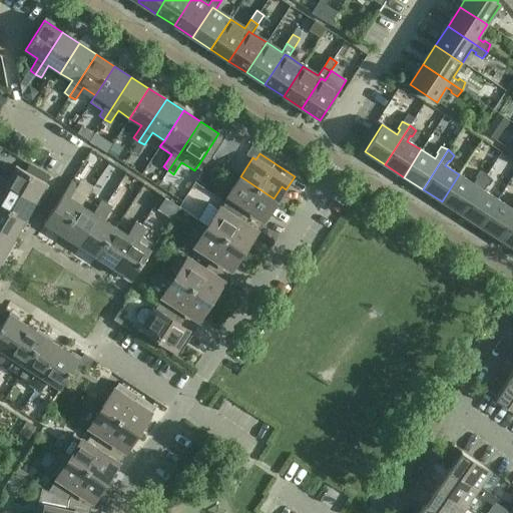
[(30,164),(25,171),(46,183),(50,176),(30,164)]
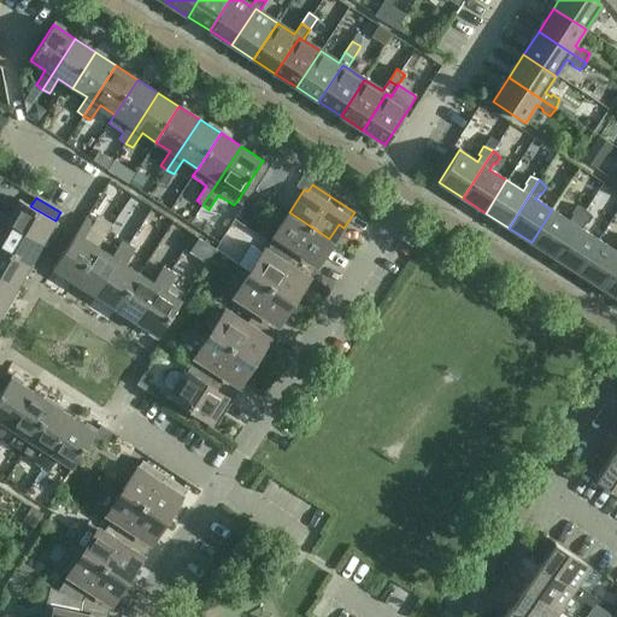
[(0,209),(0,218),(42,244),(56,221),(30,206),(19,200),(10,215),(0,209)]
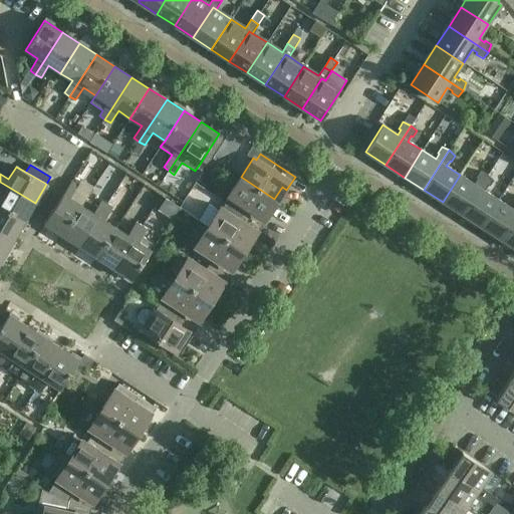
[(443,202),(462,215),(488,175),(480,172),(476,178),(478,179),(474,184),(460,175),(443,202)]
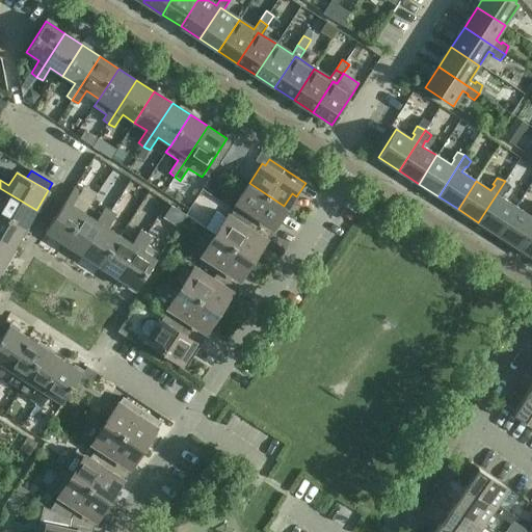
[(478,222),(498,235),(516,207),(502,197),(505,192),(507,193),(511,187),(505,181),(478,222)]
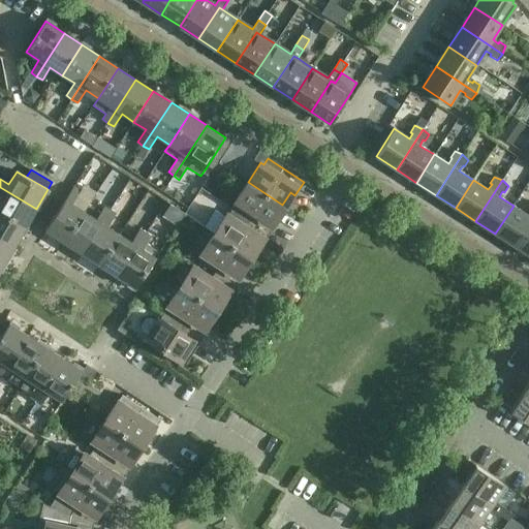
[(249,220),(270,234),(278,220),(274,217),(282,205),(248,182),(235,203),(253,214),(249,220)]
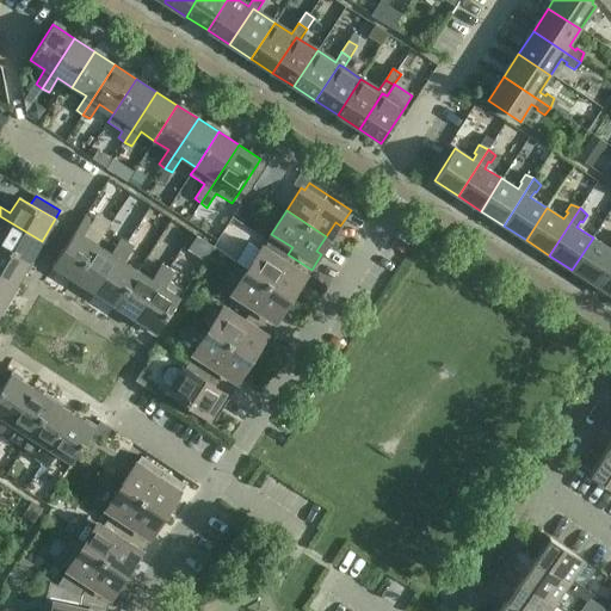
[(0,245),(30,263),(42,241),(0,216),(0,226),(2,227),(0,229),(0,245)]
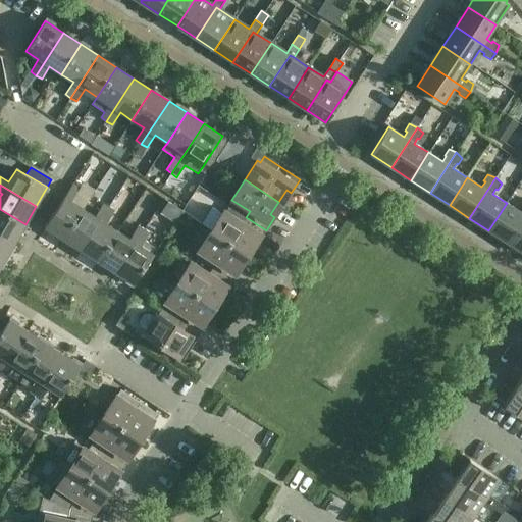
[(63,240),(83,209),(70,201),(79,189),(72,185),(45,227),(63,240)]
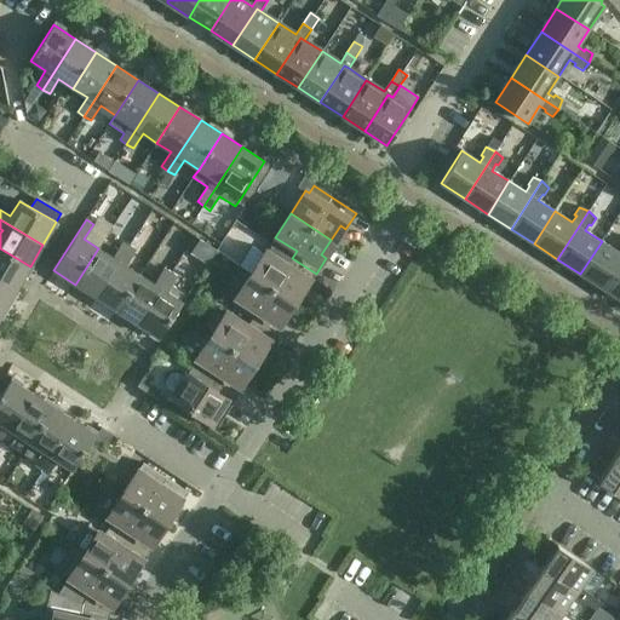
[(580,274),(603,290),(619,263),(619,248),(619,252),(602,241),(580,274)]
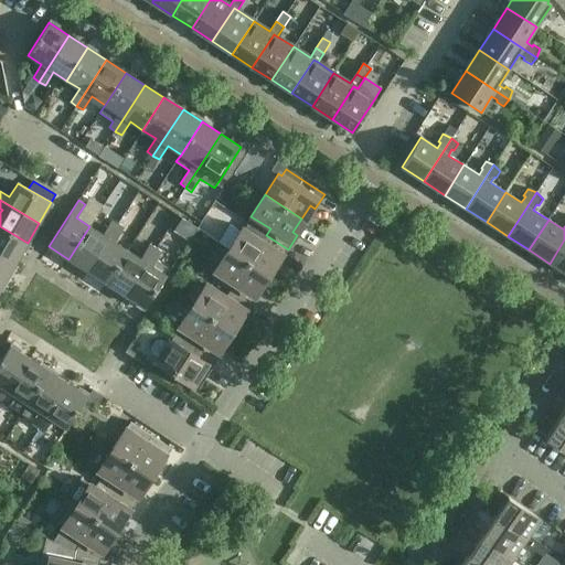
[(68,259),(87,272),(117,225),(110,221),(103,235),(89,226),(68,259)]
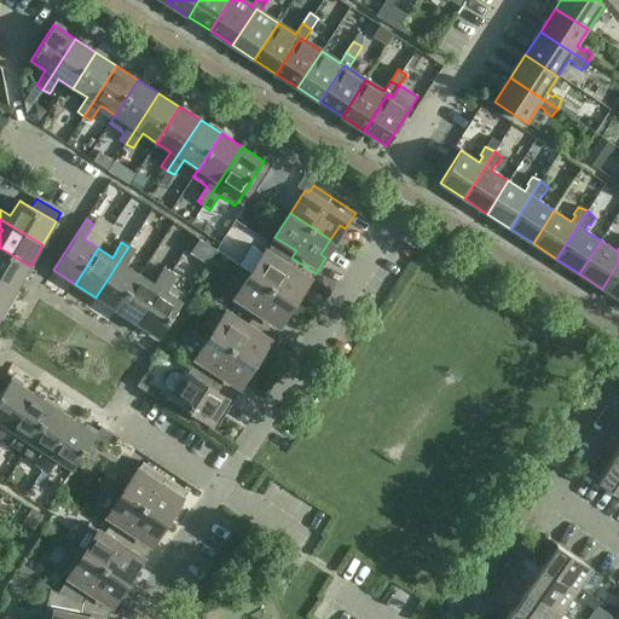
[(96,298),(116,311),(139,275),(126,266),(136,252),(128,247),(96,298)]
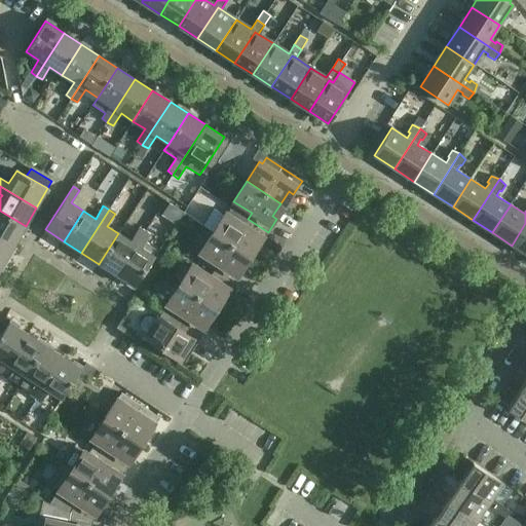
[(0,234),(15,243),(26,226),(0,211),(0,234)]
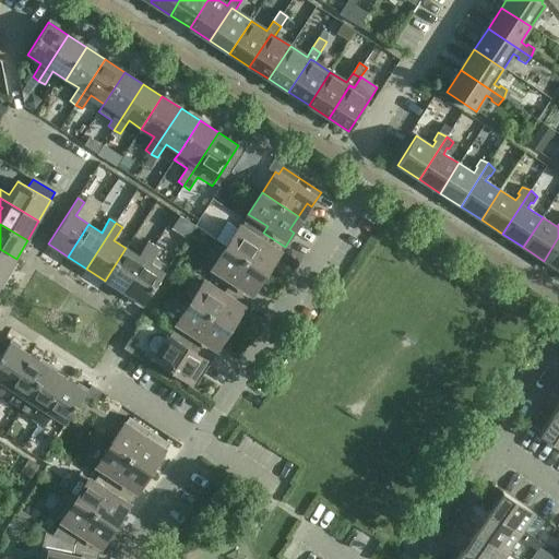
[(226,248),(262,271),(271,258),(276,261),(285,247),(263,233),(259,239),(239,227),(226,248)]
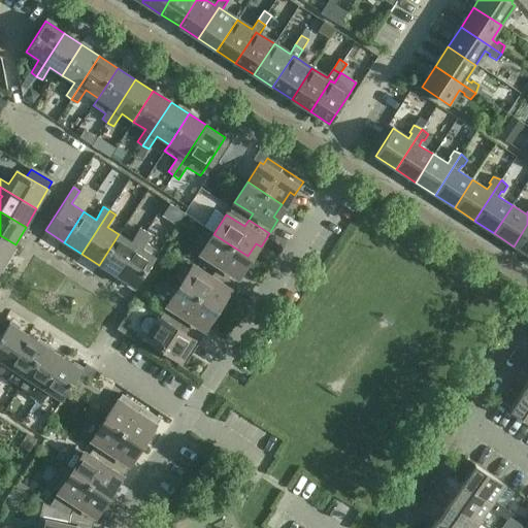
[(527,255),(527,224),(514,246),(527,255)]
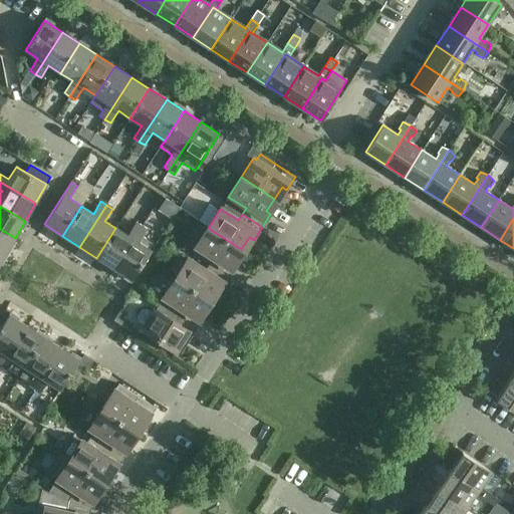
[(113,269),(141,227),(136,224),(127,236),(115,228),(96,258),(113,269)]
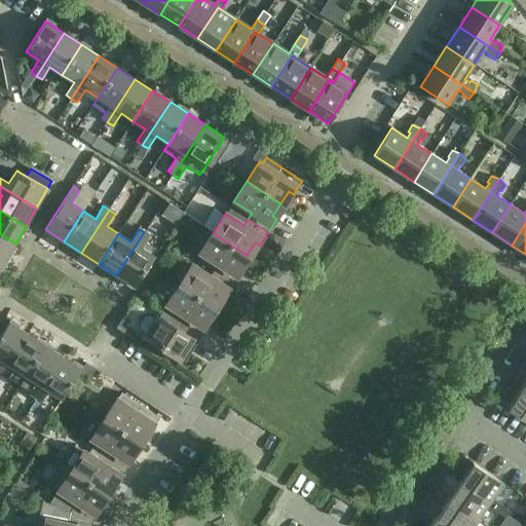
[(144,232),(116,275),(135,288),(158,251),(146,242),(150,236),(144,232)]
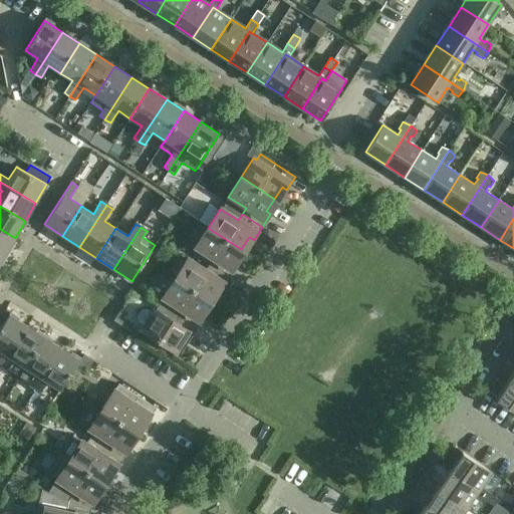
[(210,265),(229,277),(238,265),(233,262),(241,249),(208,228),(196,247),(214,258),(210,265)]
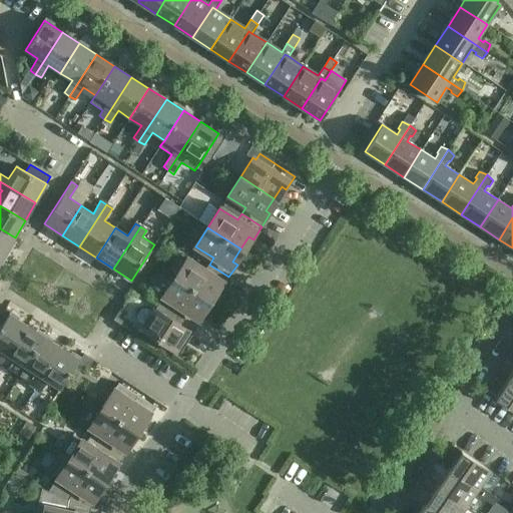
[(0,252),(4,255),(15,237),(0,228),(0,252)]
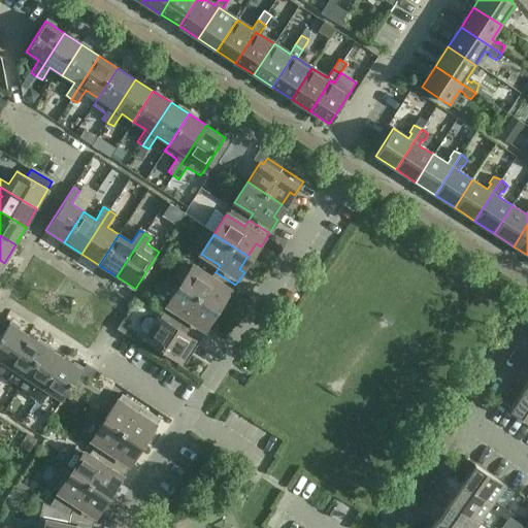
[(179,286),(215,307),(223,295),(227,298),(235,285),(216,272),(211,278),(193,266),(179,286)]
